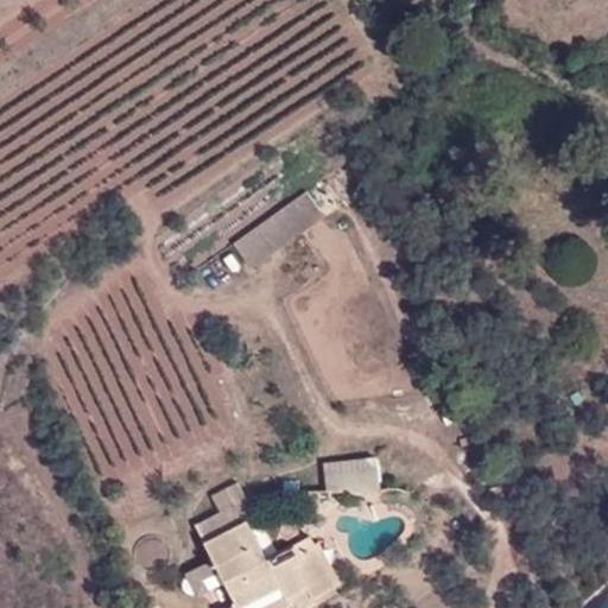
[(464,0),(464,1),(470,10),(481,2),(479,0),(464,0)]
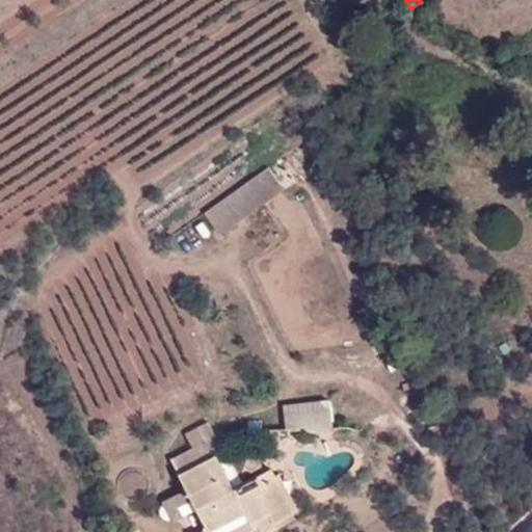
[(285,190),(268,168),(204,214),(219,237),(285,190)]
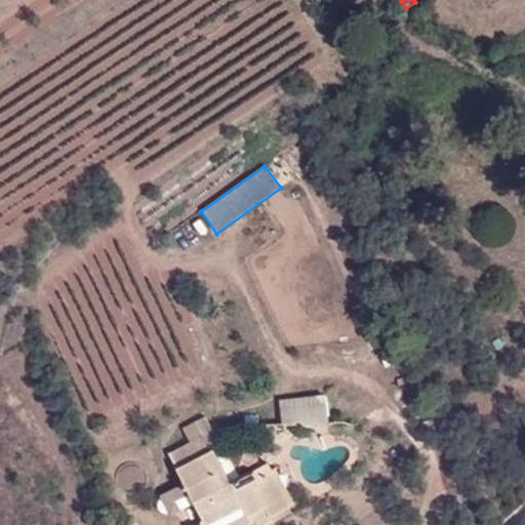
[(327,397),(280,398),(281,428),(328,428),(327,397)]
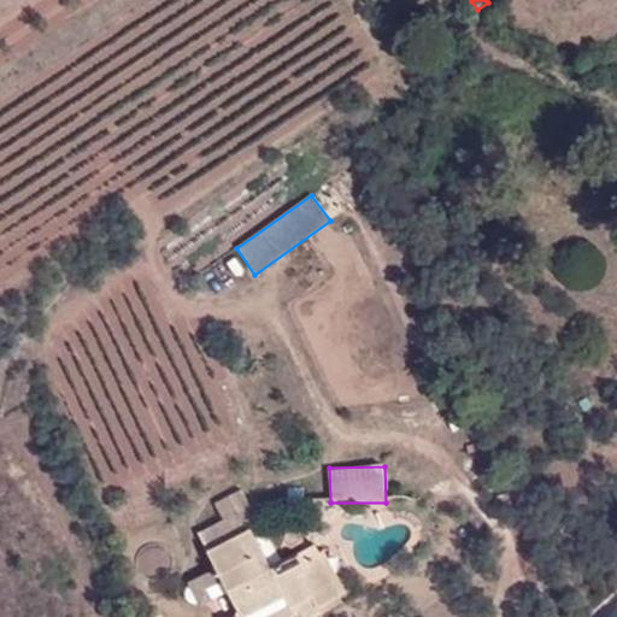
[(240,489),(215,503),(224,521),(242,511),(247,522),(254,518),(240,489)]
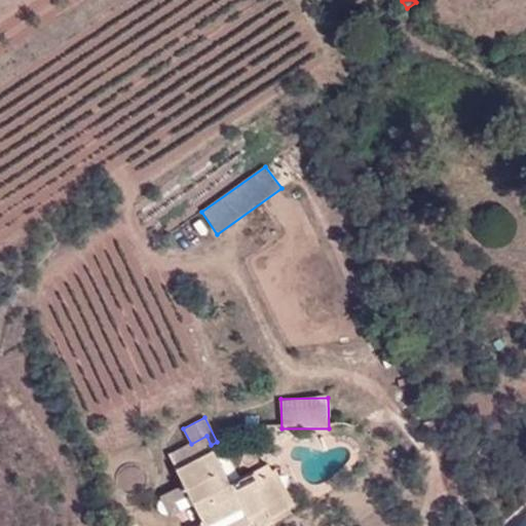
[(232,525),(249,518),(253,525),(265,525),(293,512),(289,504),(296,501),(278,468),(274,471),(270,463),(231,483),(226,473),(217,456),(211,445),(207,436),(191,444),(168,455),(187,488),(189,492),(205,522),(197,525),(232,525)]
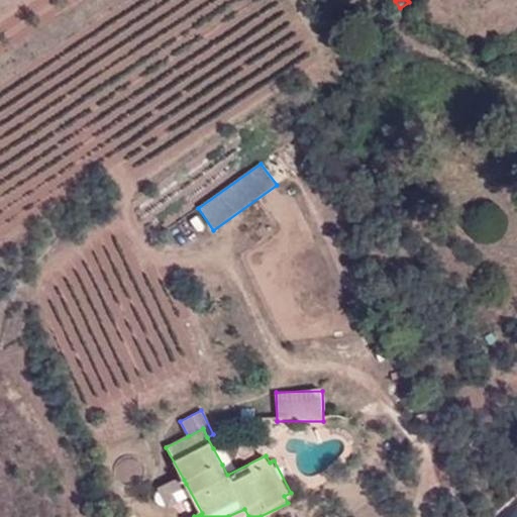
[(252,448),(243,432),(213,448),(222,464),(252,448)]
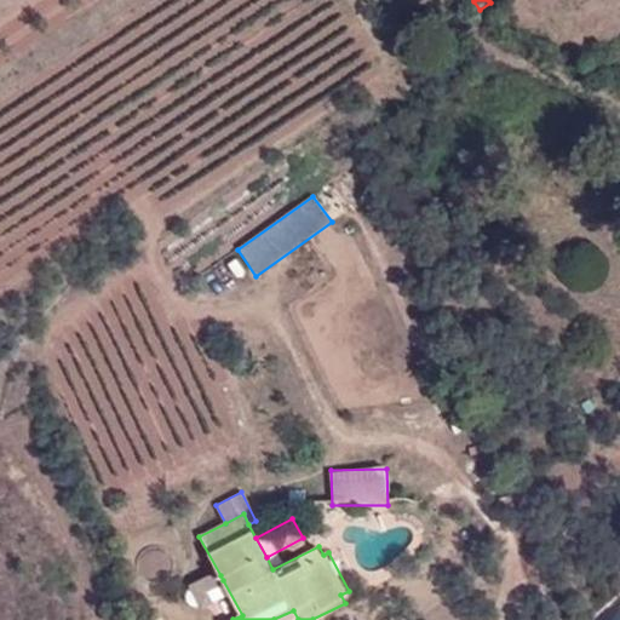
[(205,590),(223,580),(220,575),(213,579),(211,574),(189,585),(199,607),(211,601),(205,590)]
